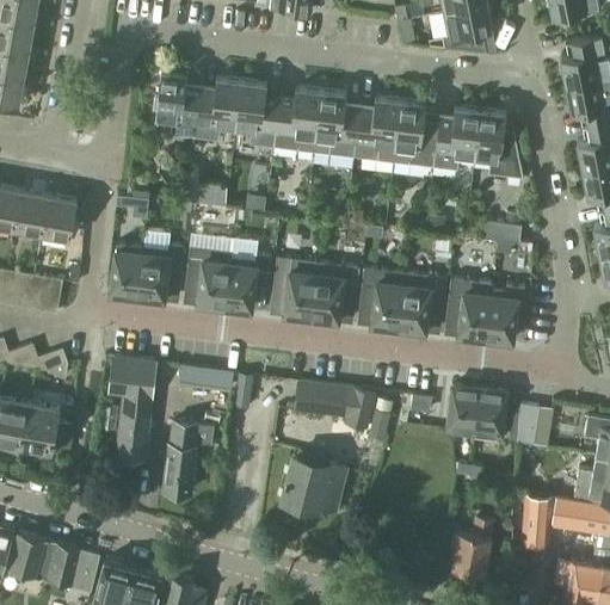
[(0,16),(32,22),(35,0),(0,0),(0,16)]
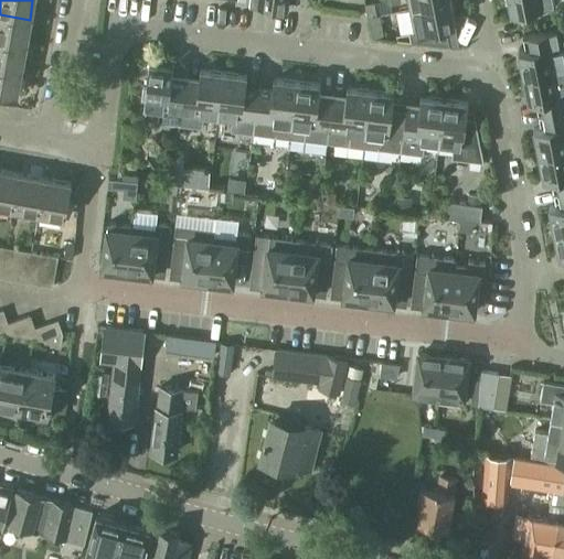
[(287,0),(245,0),(245,6),(286,10),(287,0)]
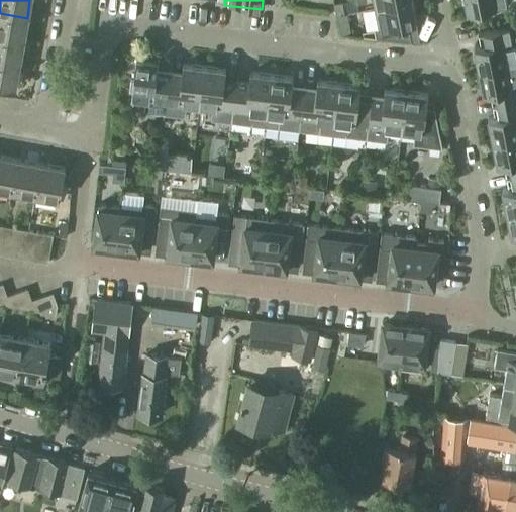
[(372,0),(374,11),(410,4),(409,0),(372,0)]
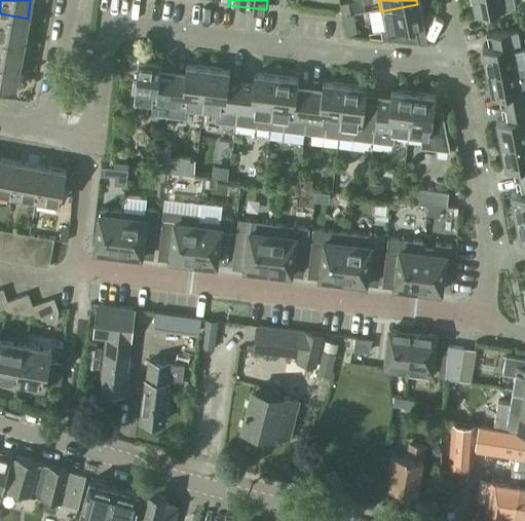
[(471,0),(475,15),(515,7),(514,4),(517,3),(515,0),(471,0)]
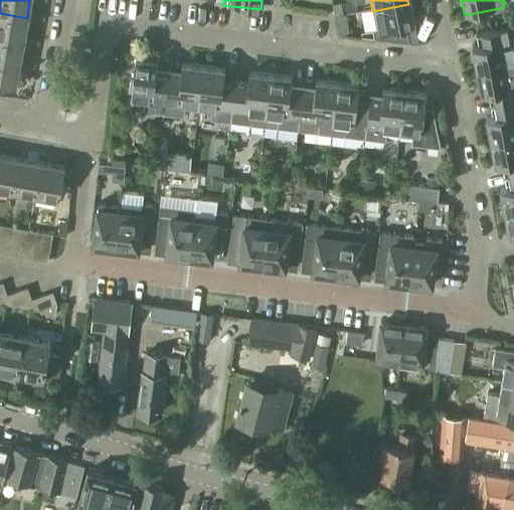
[(408,4),(372,11),(376,31),(371,32),(373,41),(408,44),(405,27),(413,25),(408,4)]
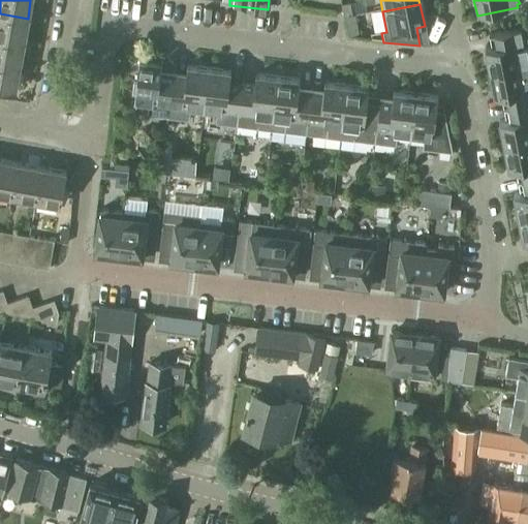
[(340,6),(343,20),(351,18),(349,5),(340,6)]
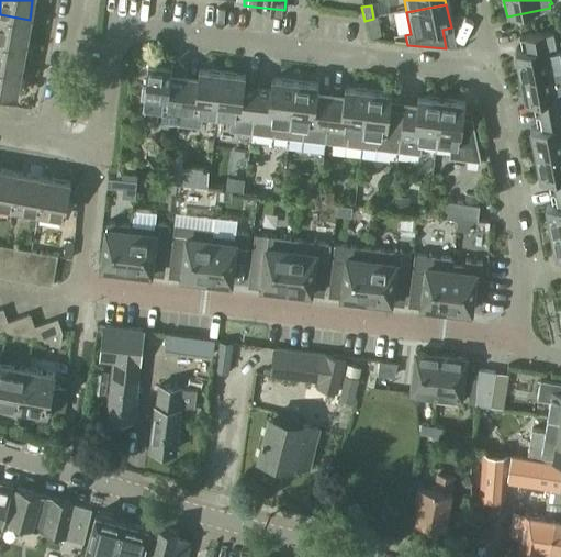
[(0,40),(24,45),(30,20),(0,14),(0,40)]
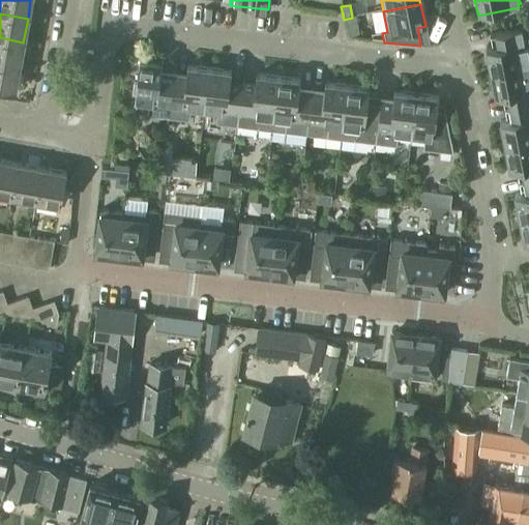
[(486,51),(491,76),(528,66),(528,60),(527,53),(528,52),(528,28),(490,36),(490,37),(495,36),(497,49),(486,51)]
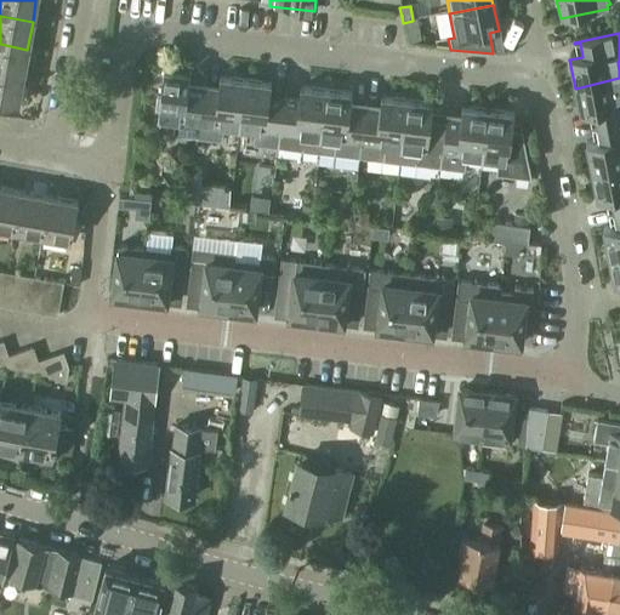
[(0,77),(21,81),(27,50),(0,44),(0,77)]
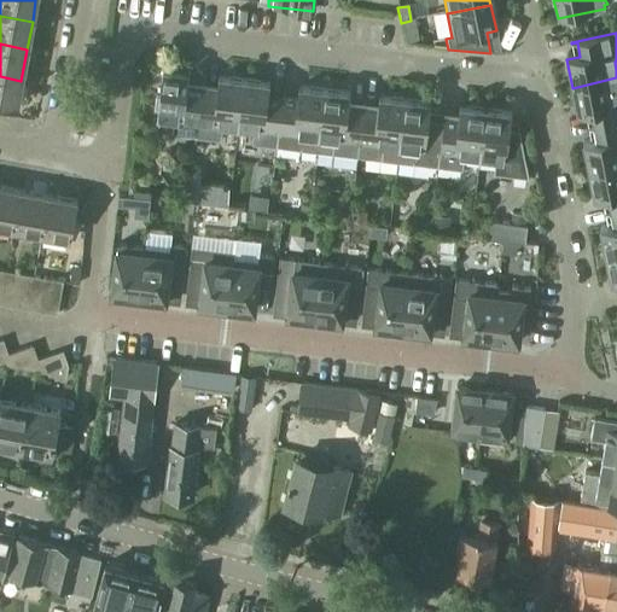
[(170,137),(195,140),(201,94),(186,93),(188,76),(162,74),(159,95),(156,94),(155,109),(157,109),(156,120),(173,122),(170,137)]
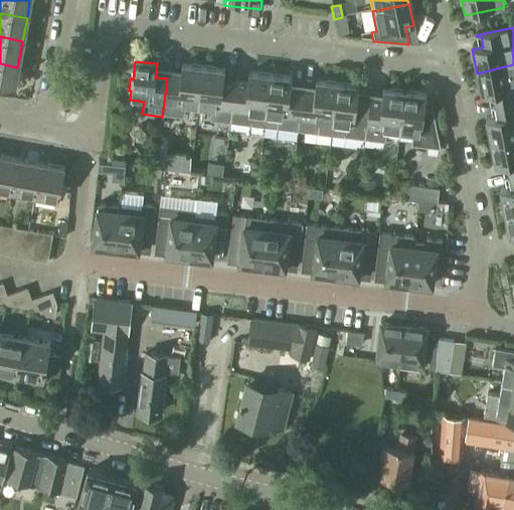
[(17,67),(0,63),(0,87),(13,90),(17,67)]
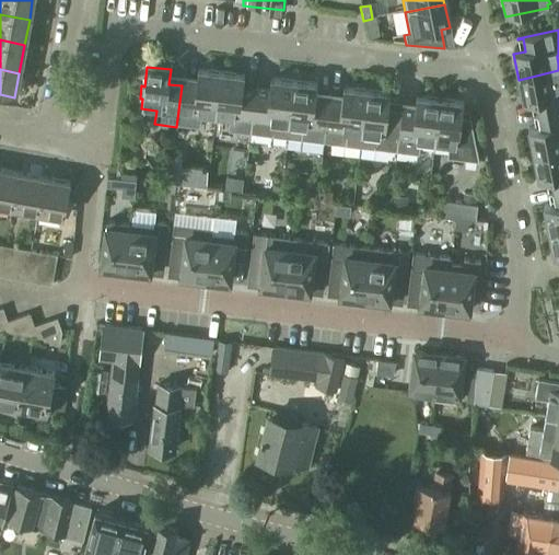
[(536,102),(538,116),(558,111),(558,70),(519,80),(523,104),(536,102)]
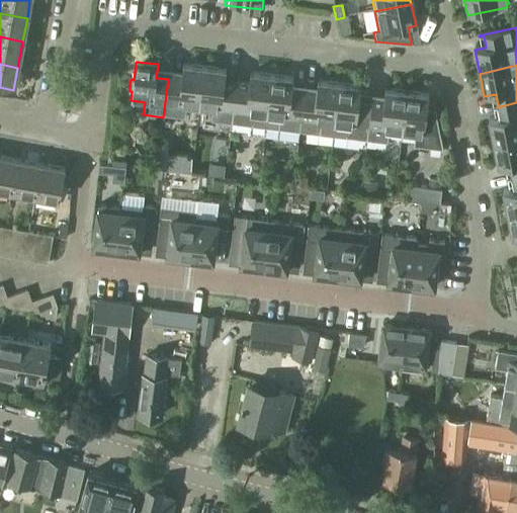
[(185,107),(198,109),(203,70),(182,67),(180,81),(168,79),(163,117),(184,119),(185,107)]
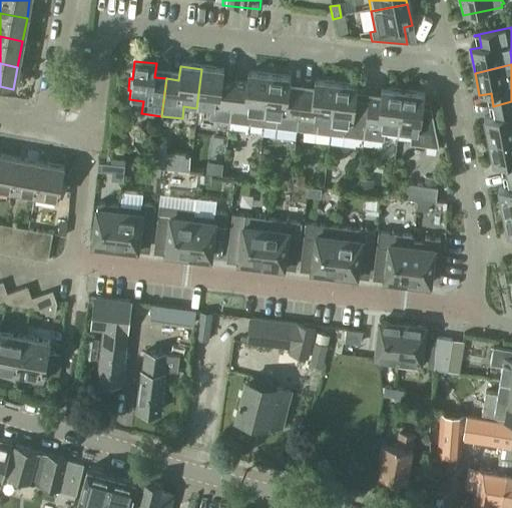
[(208,121),(228,123),(233,87),(221,85),(222,71),(201,69),(196,108),(209,109),(208,121)]
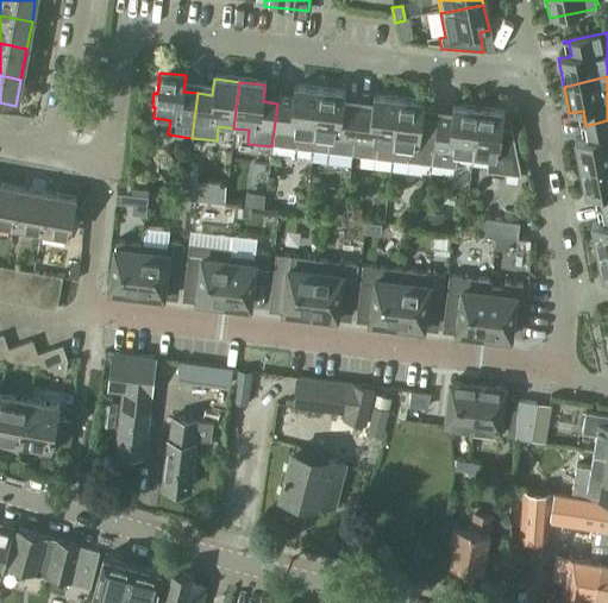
[(271,146),(311,151),(319,92),(294,88),(292,105),(277,104),(271,146)]
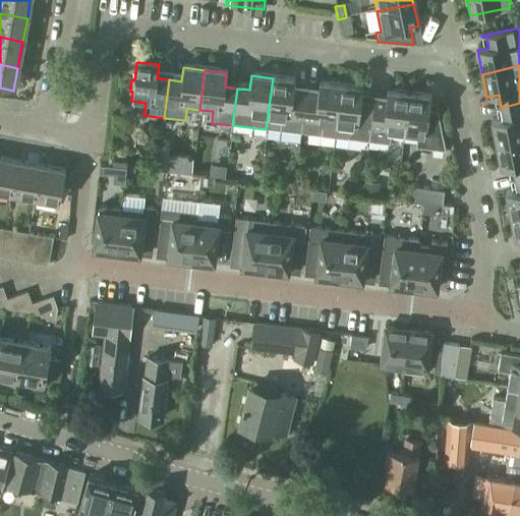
[(266,129),(300,133),(304,97),(292,95),(294,80),(273,78),(266,129)]
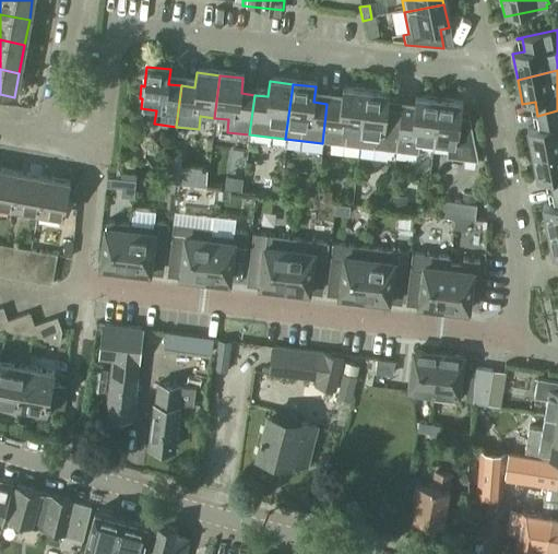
[(344,146),(358,148),(366,93),(342,90),(340,105),(327,104),(322,143),(344,146)]
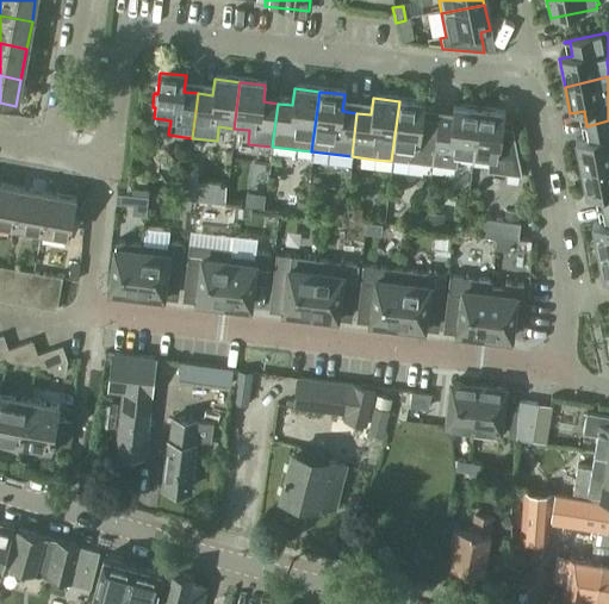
[(391,161),(432,166),(436,123),(422,120),(424,104),(399,101),(391,161)]
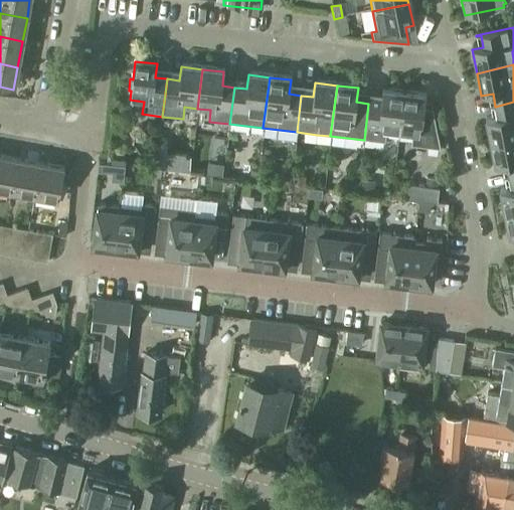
[(385,131),(399,133),(403,94),(382,91),(380,105),(368,104),(364,140),(384,143),(385,131)]
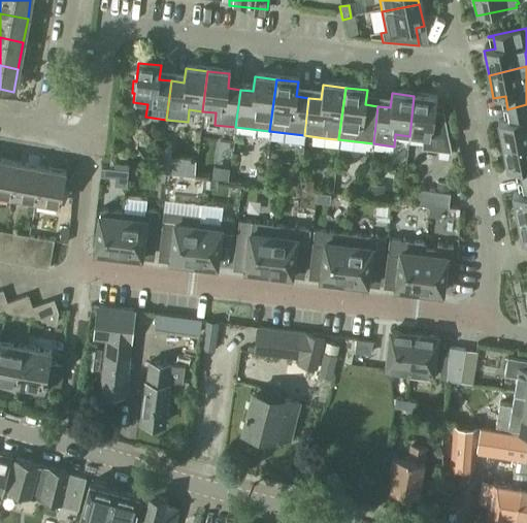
[(414,96),(409,136),(423,137),(421,150),(451,153),(442,113),(434,112),(436,98),(414,96)]
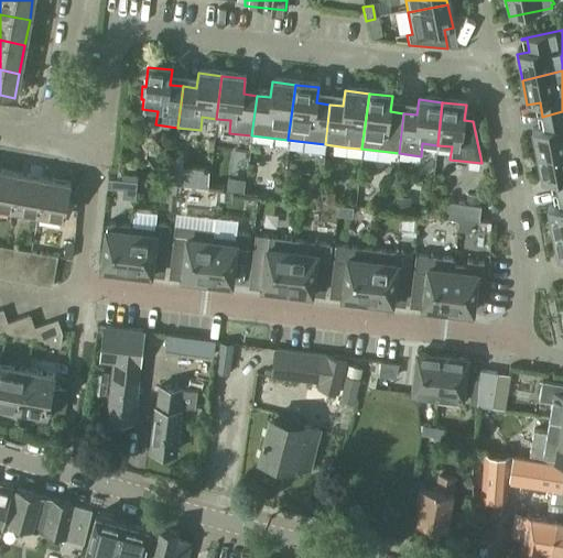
[(532,131),(538,157),(562,152),(562,111),(542,117),(544,129),(532,131)]
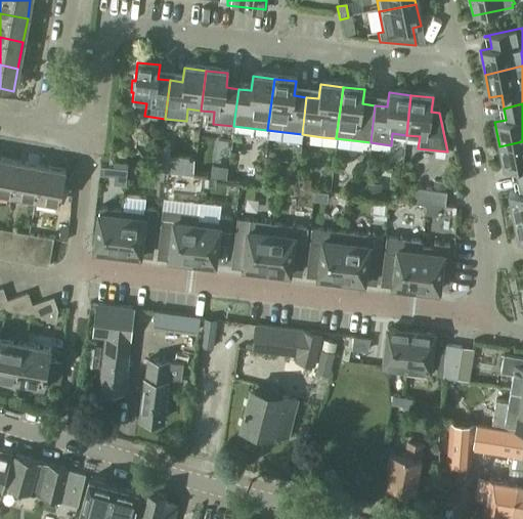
[(516,167),(518,180),(522,179),(522,141),(499,146),(504,169),(516,167)]
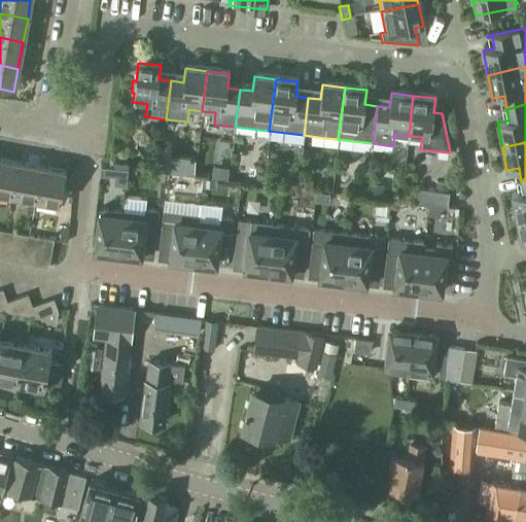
[(0,195),(11,198),(18,166),(0,162),(0,195)]
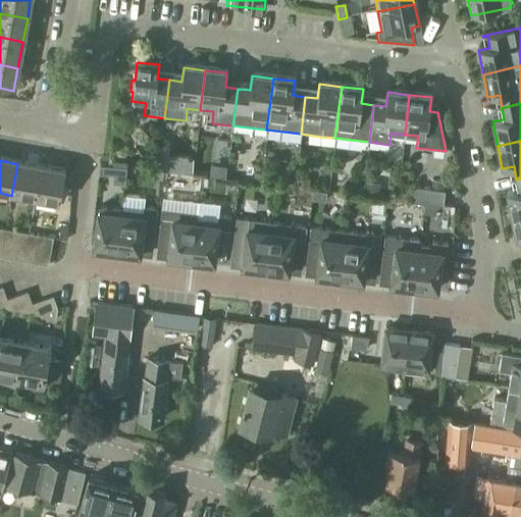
[(107,170),(114,171),(126,172),(126,166),(113,165),(113,162),(108,161),(107,170)]
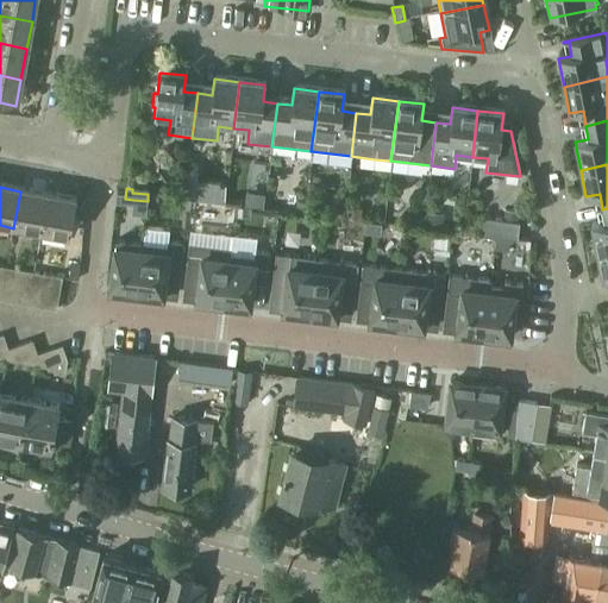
[(13,228),(39,233),(46,196),(20,192),(13,228)]
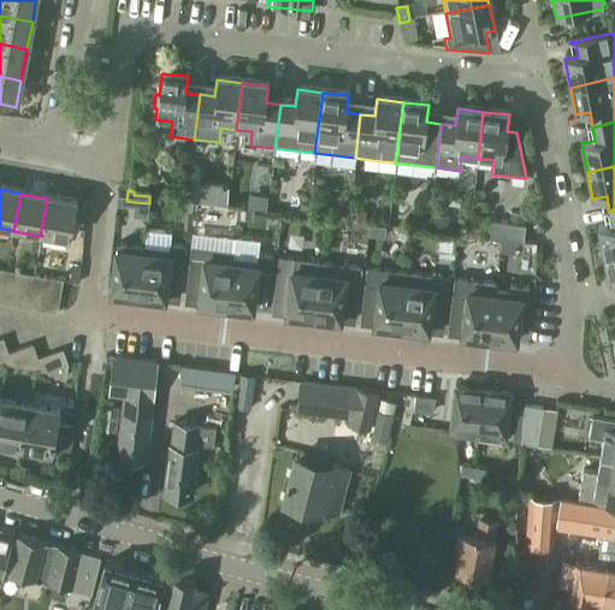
[(47,199),(40,236),(69,241),(76,203),(47,199)]
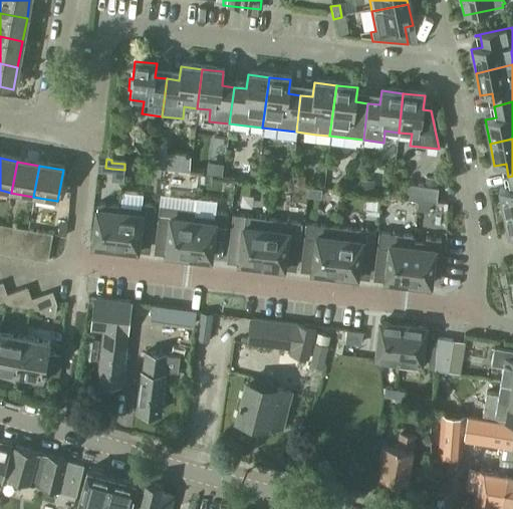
[(208,166),(207,176),(222,178),(224,168),(208,166)]
